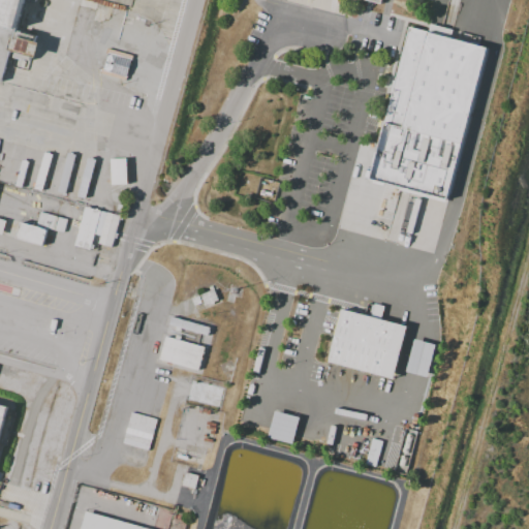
[(0,0),(70,0),(69,5),(51,0),(30,0),(22,34),(16,32),(2,84),(0,83),(0,0)]
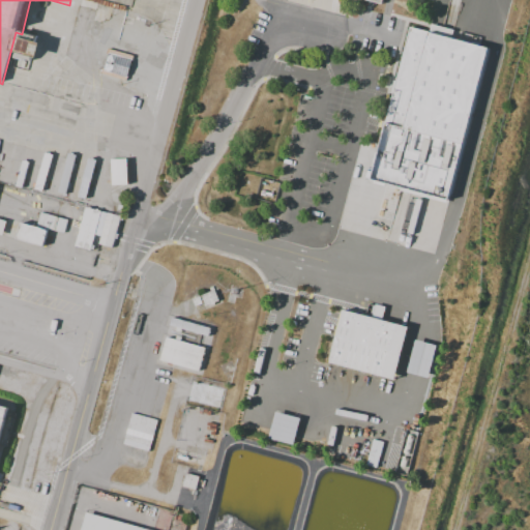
[(408,29),(488,50),(446,205),(366,183),(408,29)]
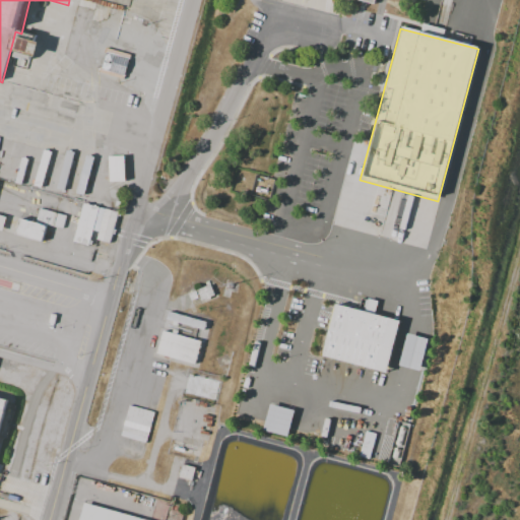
[(109,182),(124,181),(123,155),(107,156),(109,182)]
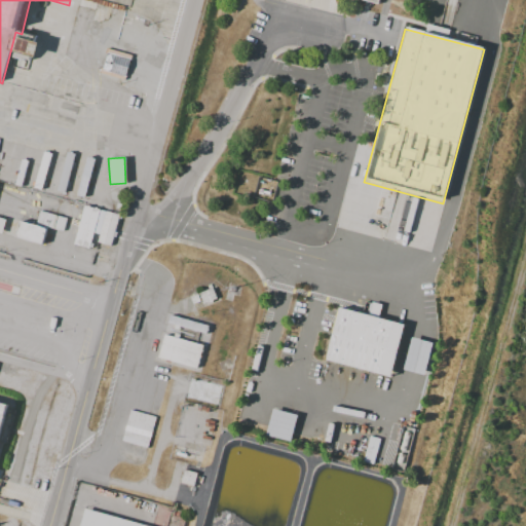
[(74,245),(92,249),(94,241),(111,246),(118,214),(82,205),(74,245)]
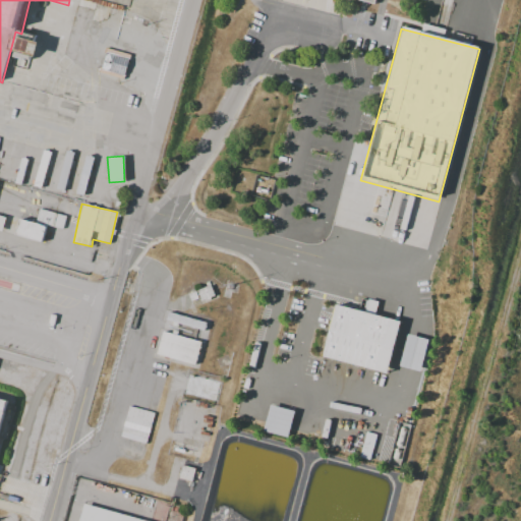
[(65,215),(38,210),(35,223),(62,228),(65,215)]
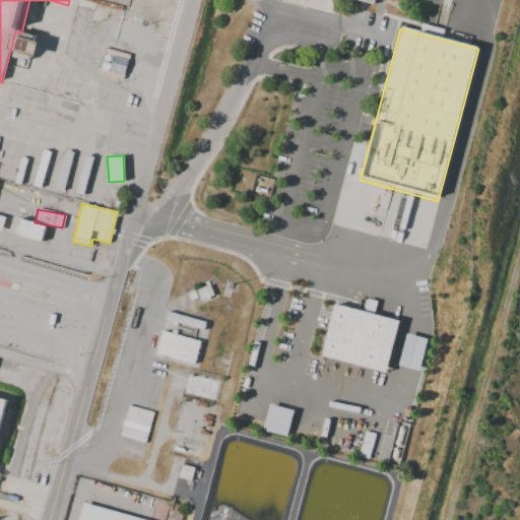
[(45,225),(18,218),(14,235),(42,242),(45,225)]
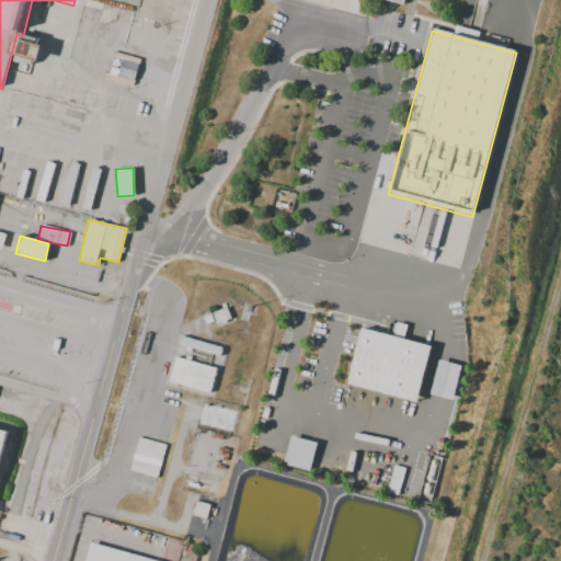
[(361,329),(432,346),(416,405),(346,388),(361,329)]
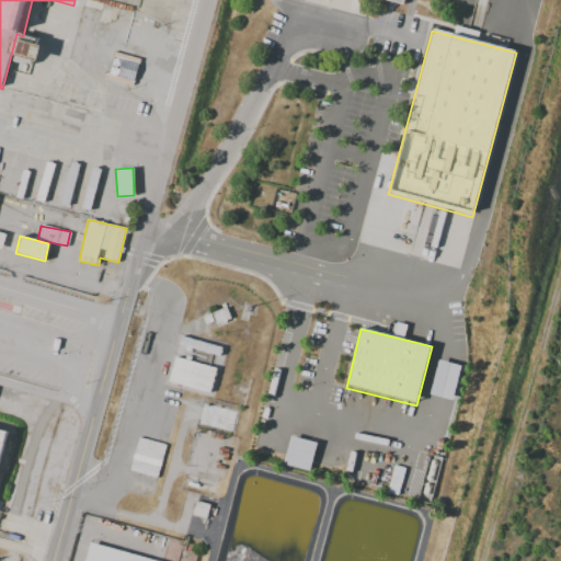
[(220,347),(181,335),(179,344),(218,356),(220,347)]
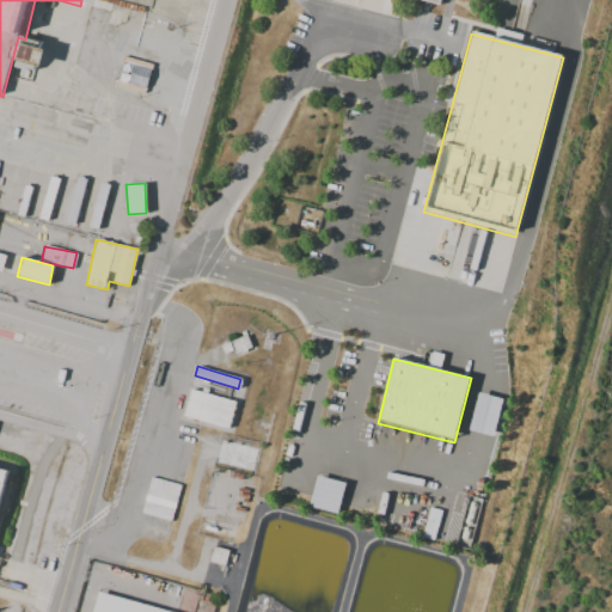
[(184,417),(228,427),(234,399),(189,390),(184,417)]
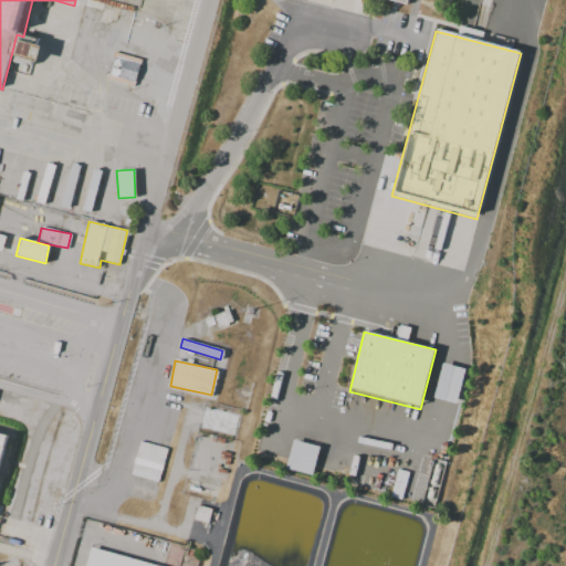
[(435,399),(458,402),(463,367),(440,364),(435,399)]
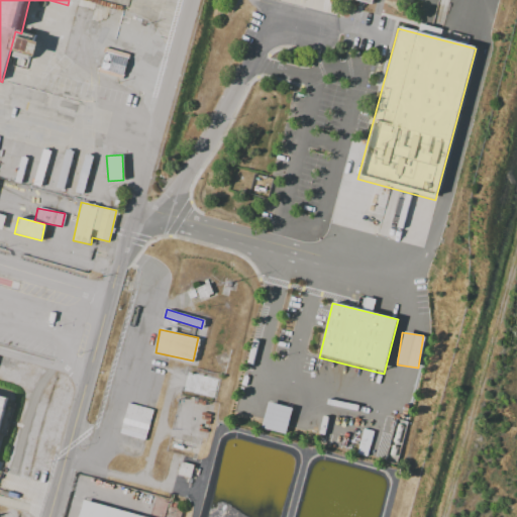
[(0,393),(15,398),(0,451),(0,393)]
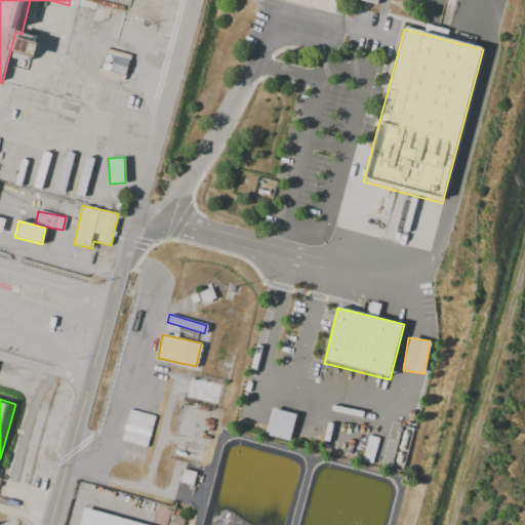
[(265,434),(289,441),(296,414),(272,408),(265,434)]
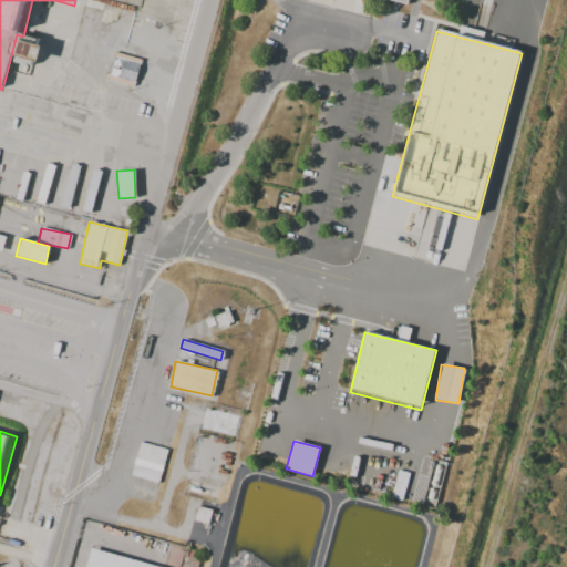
[(209,523),(212,509),(197,507),(195,521),(209,523)]
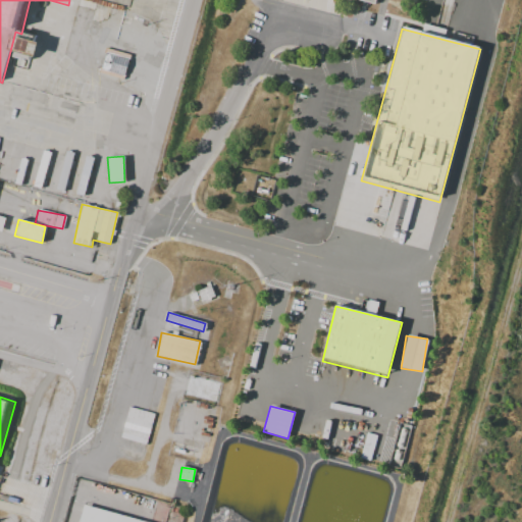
[(83,521),(88,507),(142,521),(83,521)]
